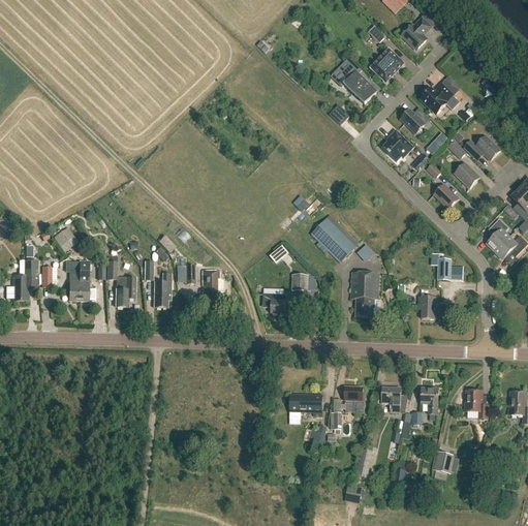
[(423,14),(432,25),(438,20),(430,9),(423,14)]
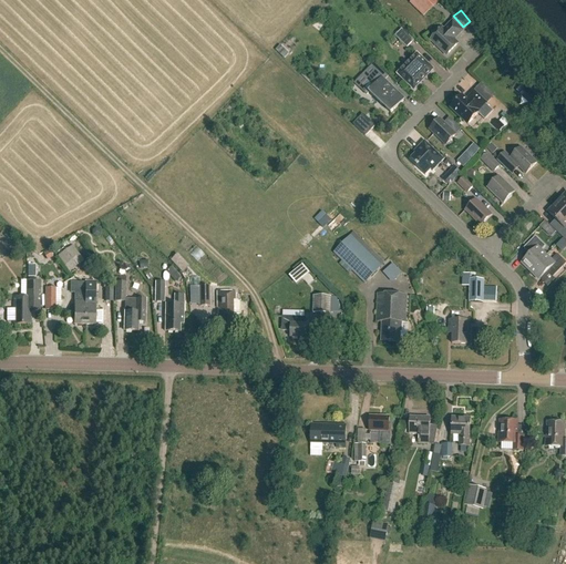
[(461,28),(451,18),(442,28),(440,26),(429,38),(444,52),(456,41),(452,37),(461,28)]
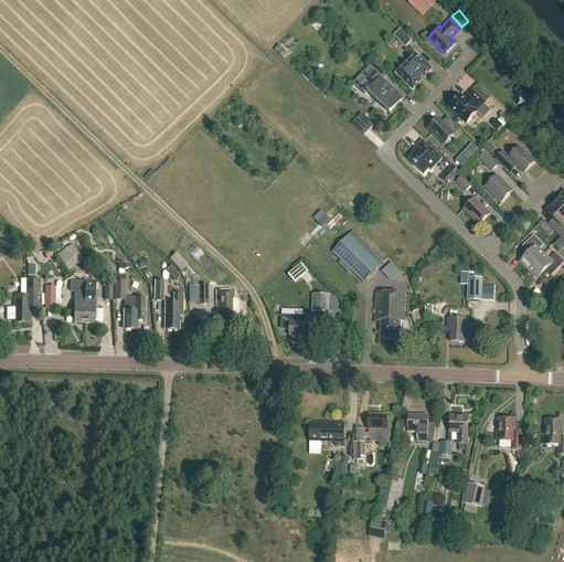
[(405,44),(412,36),(401,27),(394,33),(405,44)]
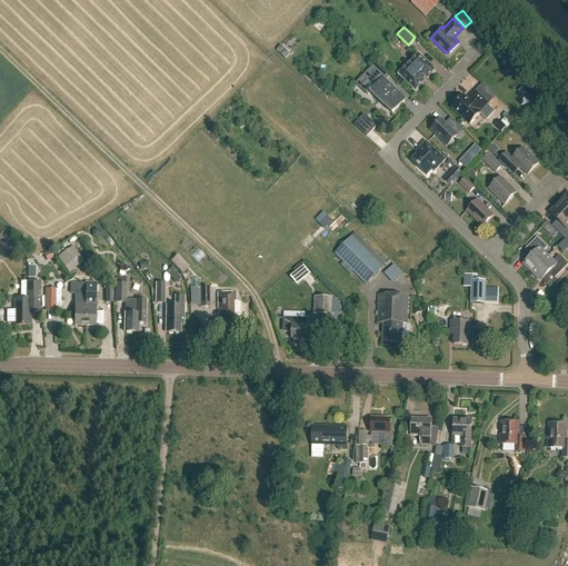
[(432,67),(417,52),(397,72),(414,88),(432,67)]
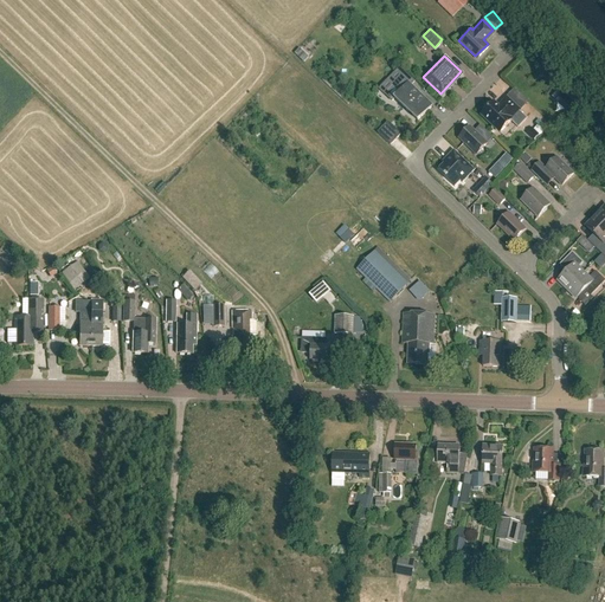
[(412,79),(405,73),(403,77),(406,81),(392,96),(416,118),(430,103),(409,83),(412,79)]
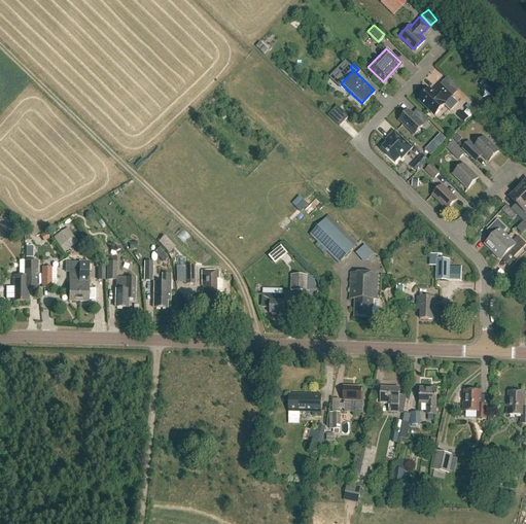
[(450,94),(439,83),(431,91),(427,86),(417,97),(433,112),(443,103),(449,109),(457,101),(449,94),(450,94)]
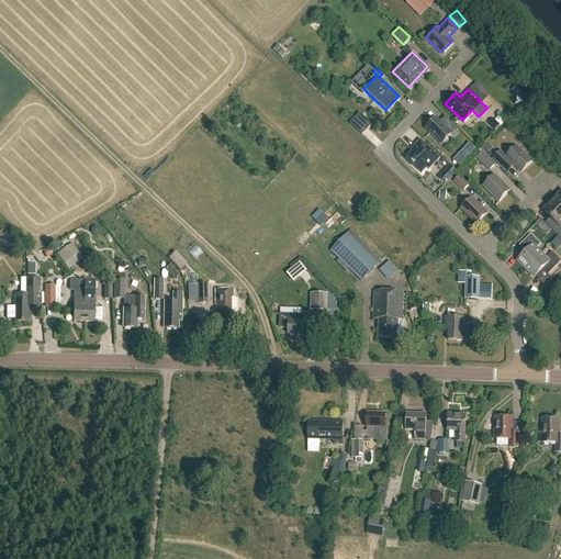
[(501,112),(495,116),(500,124),(506,120),(501,112)]
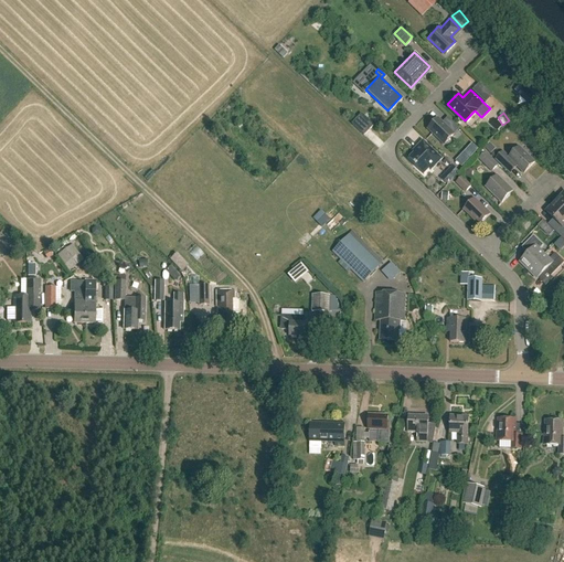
[(437,116),(426,127),(442,142),(453,131),(437,116)]
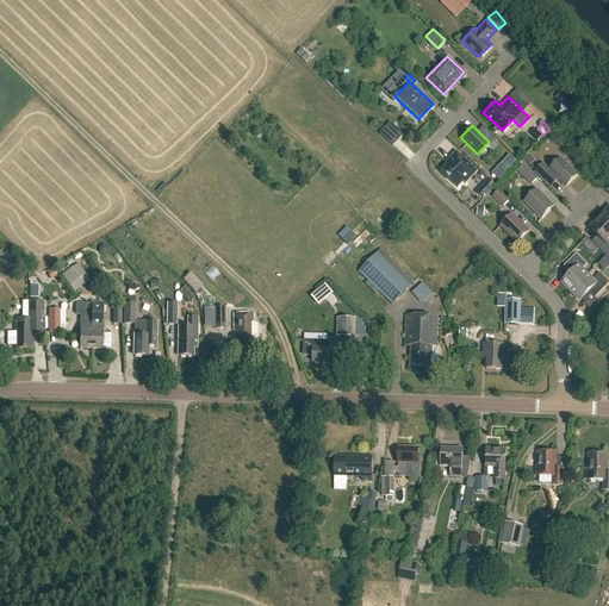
[(446,175),(455,186),(461,180),(464,181),(476,168),(455,149),(445,160),(446,161),(440,168),(447,174),(446,175)]
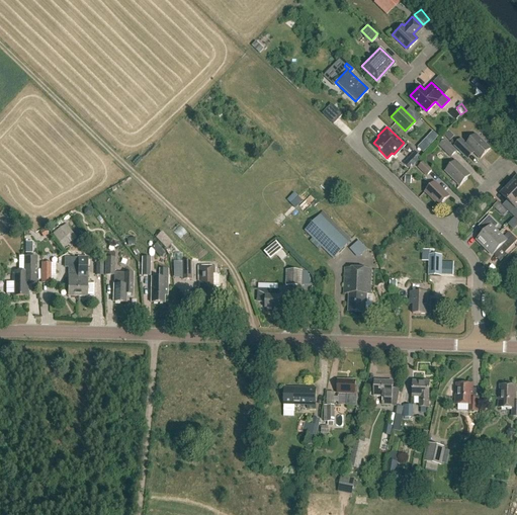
[(489,146),(475,132),(462,144),(457,139),(453,144),(462,152),(468,146),(479,156),(489,146)]
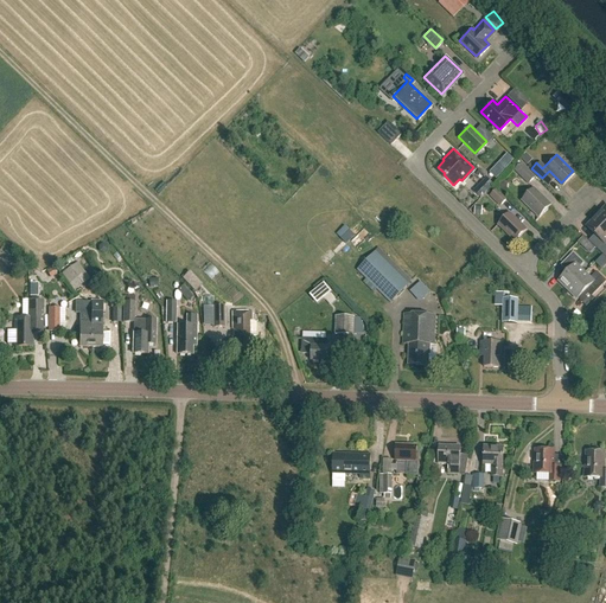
[(534,174),(521,160),(512,168),(527,181),(534,174)]
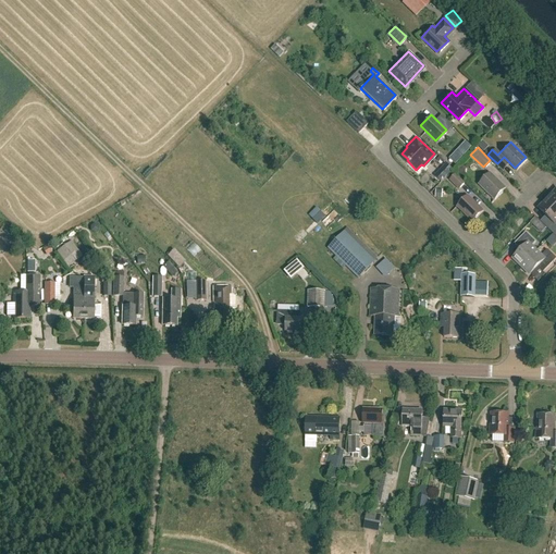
[(431,172),(445,159),(439,152),(424,165),(431,172)]
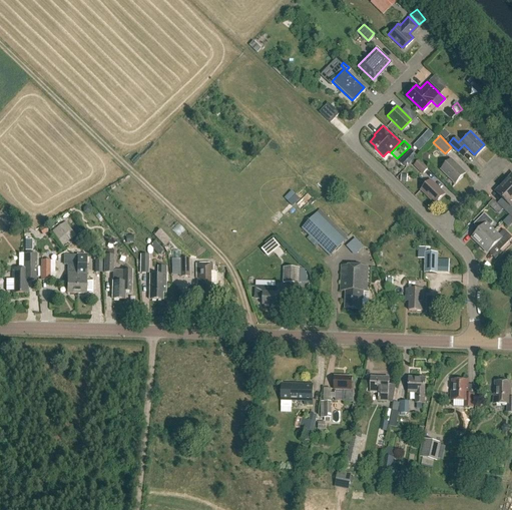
[(428,165),(419,156),(413,163),(422,171),(428,165)]
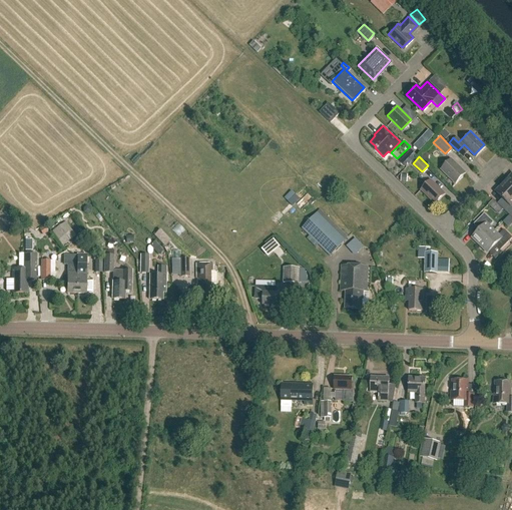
[(464,170),(450,157),(440,167),(454,181),(464,170)]
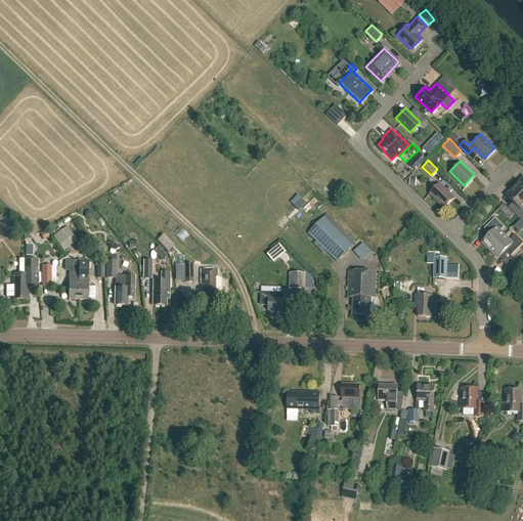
[(522,174),(522,175),(514,184),(522,192),(522,174)]
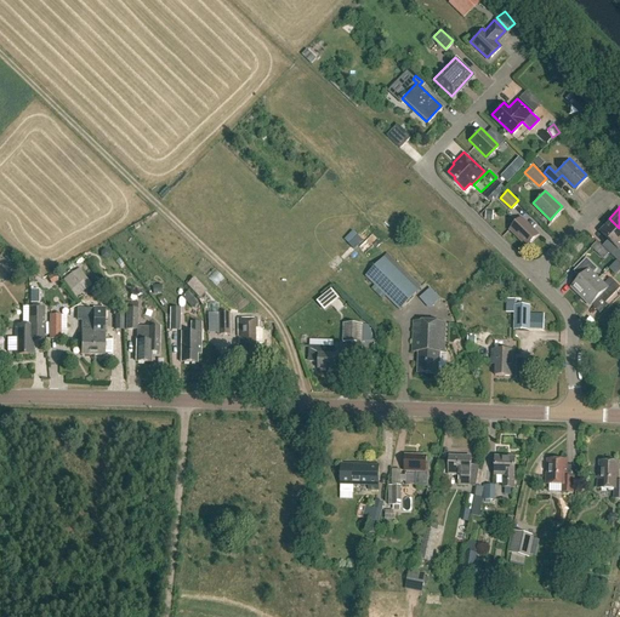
[(538,232),(521,215),(508,228),(525,245),(538,232)]
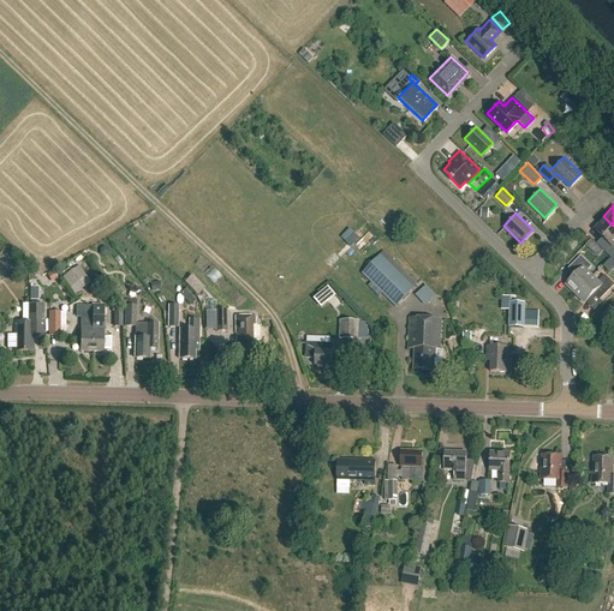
[(613,226),(603,216),(594,227),(603,237),(597,243),(613,258),(613,257),(613,226)]
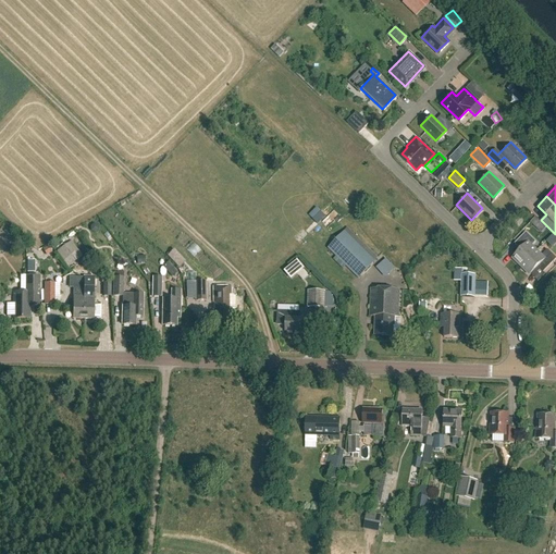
[(326,223),(338,212),(335,208),(322,219),(326,223)]
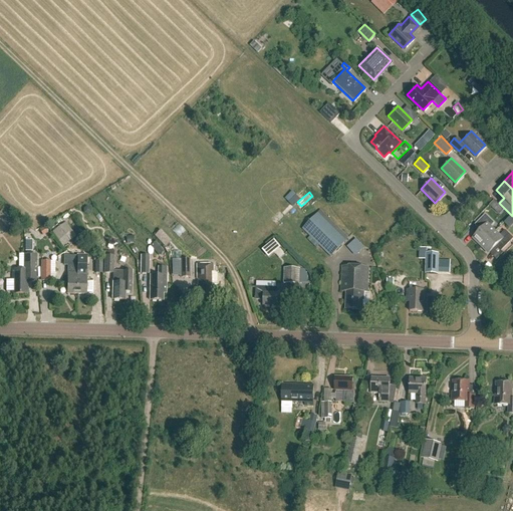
[(300,198),(295,193),(287,200),(292,205),(300,198)]
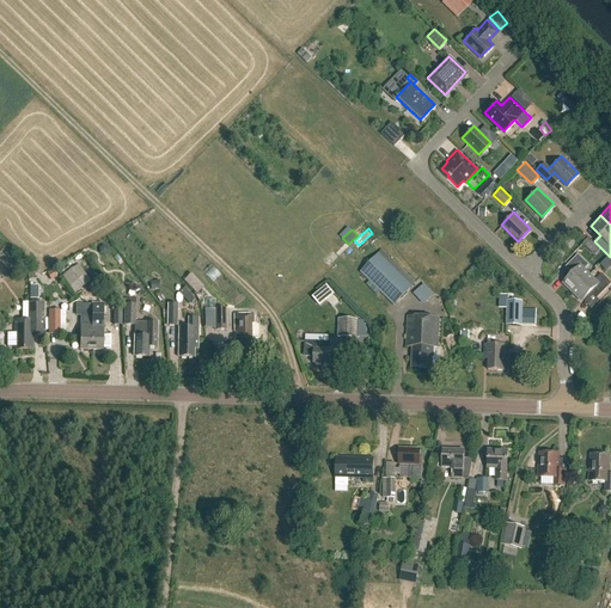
[(415,281),(380,247),(359,269),(392,304),(415,281)]
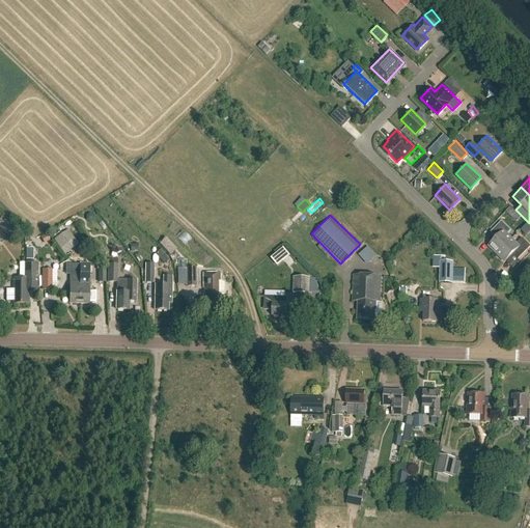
[(496,251),(510,237),(505,231),(509,227),(500,218),(489,229),(495,235),(487,243),(496,251)]
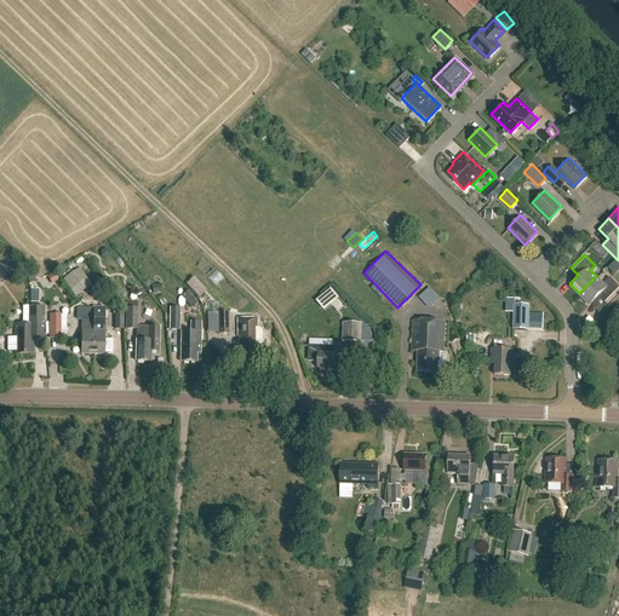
[(601,281),(596,276),(579,293),(589,303),(597,293),(603,299),(618,285),(608,274),(601,281)]
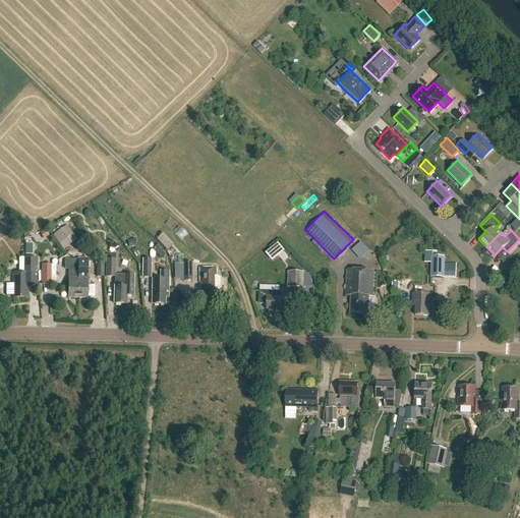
[(181,252),(174,252),(174,268),(178,268),(178,279),(191,279),(191,260),(181,260),(181,252)]
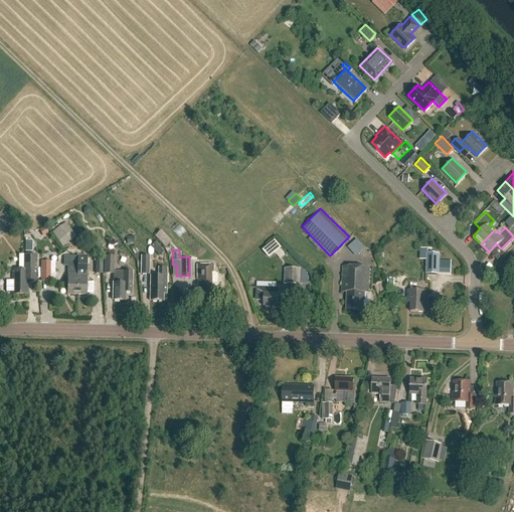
[(23,251),(17,251),(17,267),(11,267),(11,278),(5,278),(4,290),(11,290),(10,292),(26,292),(26,279),(34,279),(35,252),(23,251)]
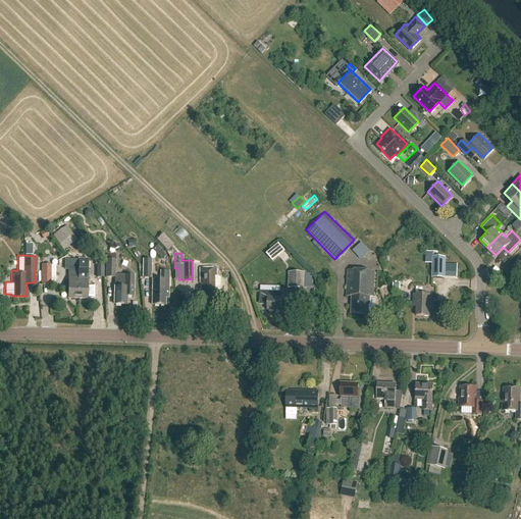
[(151,257),(142,256),(141,275),(150,275),(151,257)]
